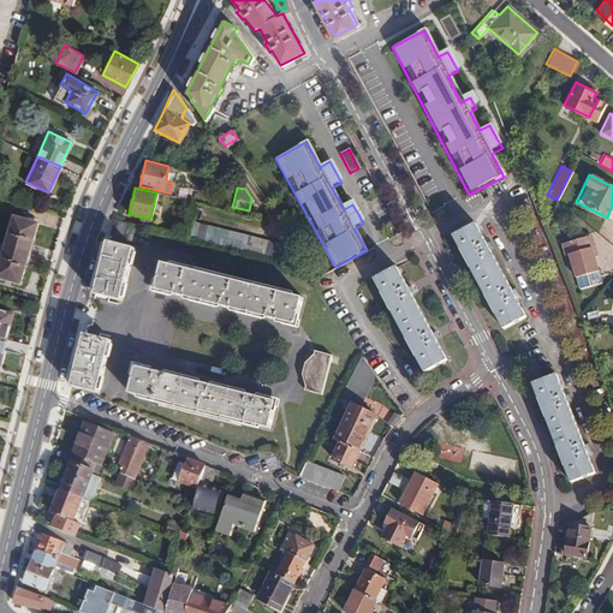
[(3,244),(28,253),(37,221),(12,213),(3,244)]
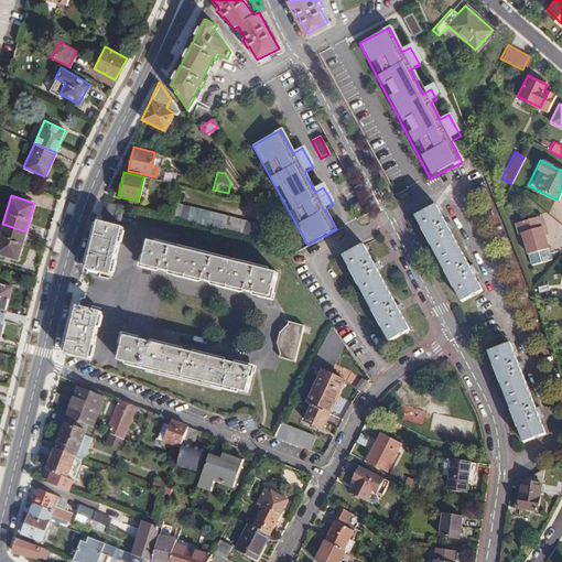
[(127,206),(104,200),(99,214),(123,220),(127,206)]
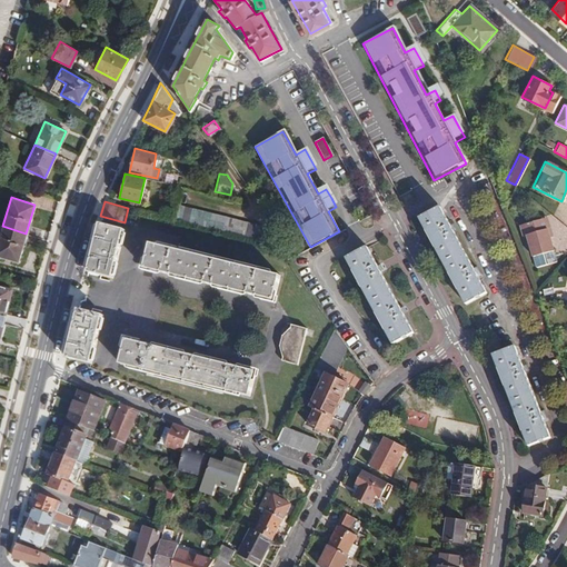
[(257,240),(261,225),(175,202),(171,218),(257,240)]
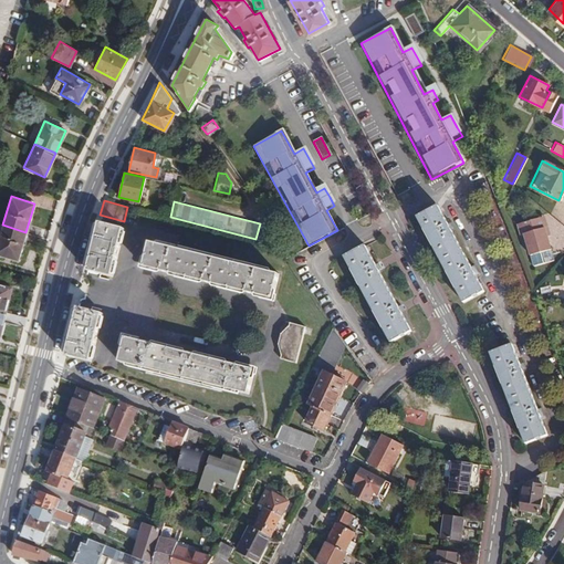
[(462,300),(481,290),(472,272),(447,226),(436,206),(416,216),(462,300)]
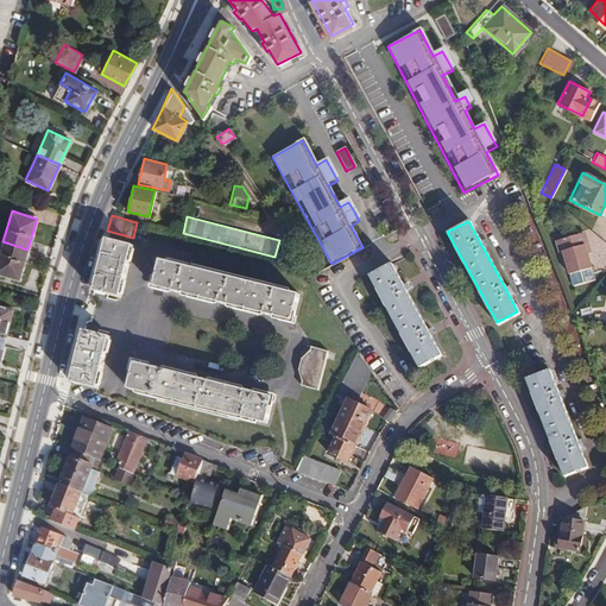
[(582,245),(579,233),(555,239),(557,251),(562,250),(572,286),(585,283),(581,270),(589,267),(586,254),(584,244),(582,245)]
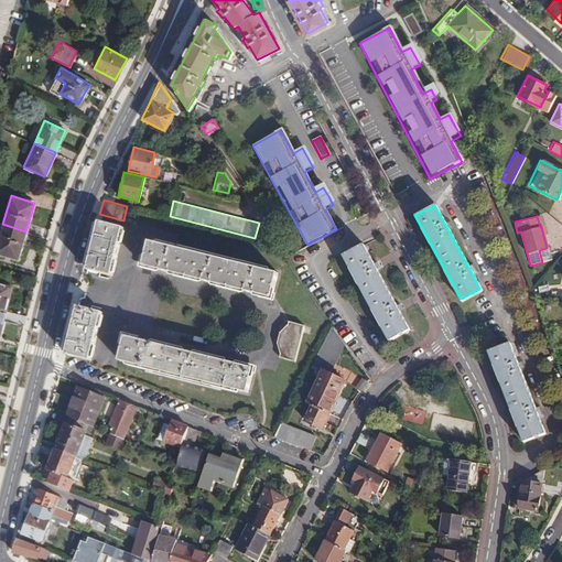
[(121,227),(97,220),(90,248),(85,268),(110,274),(115,255),(121,227)]
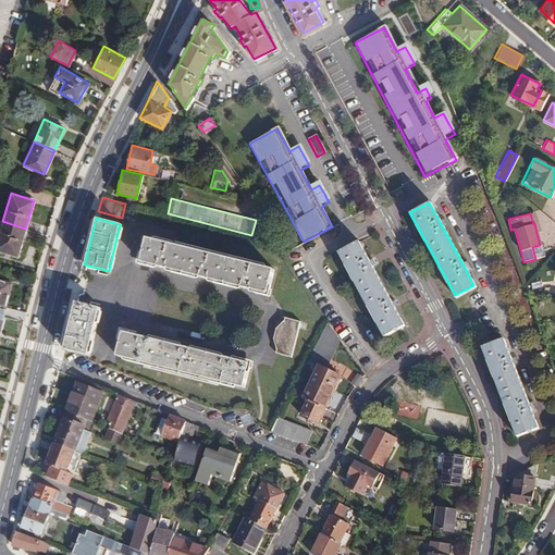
[(0,250),(16,256),(25,229),(2,221),(0,227),(0,250)]
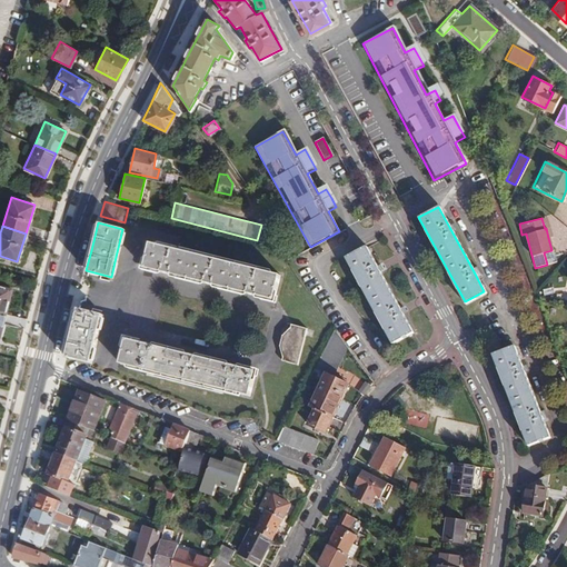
[(149,241),(142,266),(168,272),(205,281),(255,295),(272,299),(279,274),(149,241)]
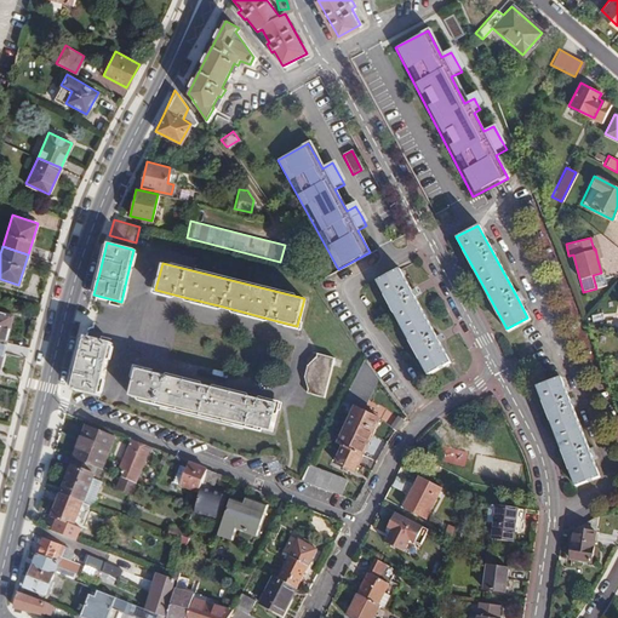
[(398,268),(376,280),(425,372),(447,360),(438,342),(413,297),(398,268)]
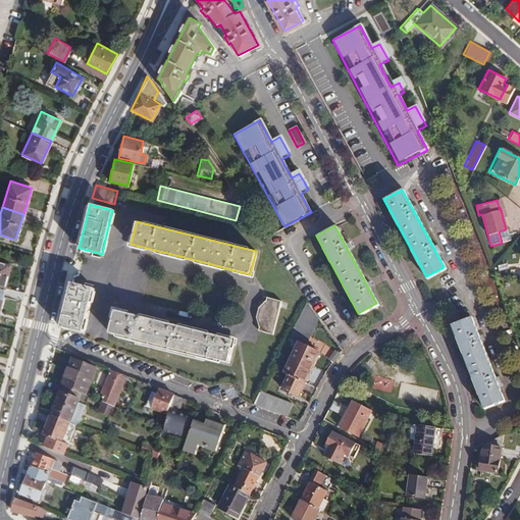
[(0,286),(4,287),(9,264),(0,262),(0,286)]
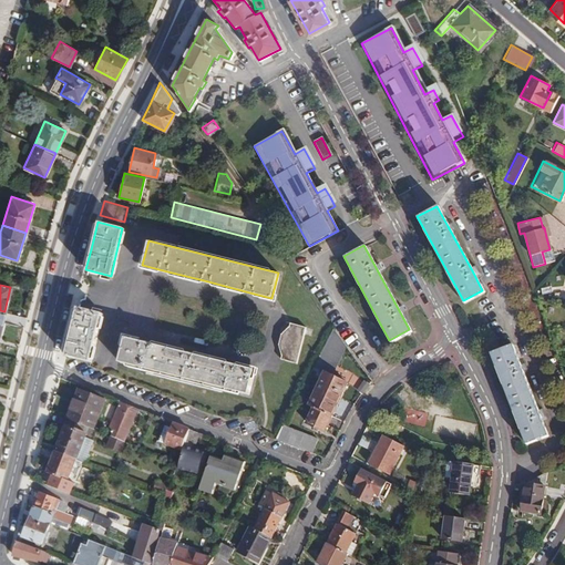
[(69,334),(63,355),(89,360),(94,340),(101,312),(76,306),(69,334)]
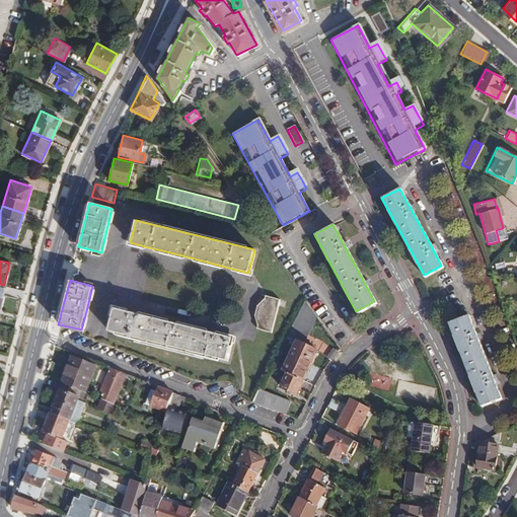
[(278,299),(265,295),(262,299),(254,305),(252,313),(255,323),(254,327),(270,331),(278,299)]
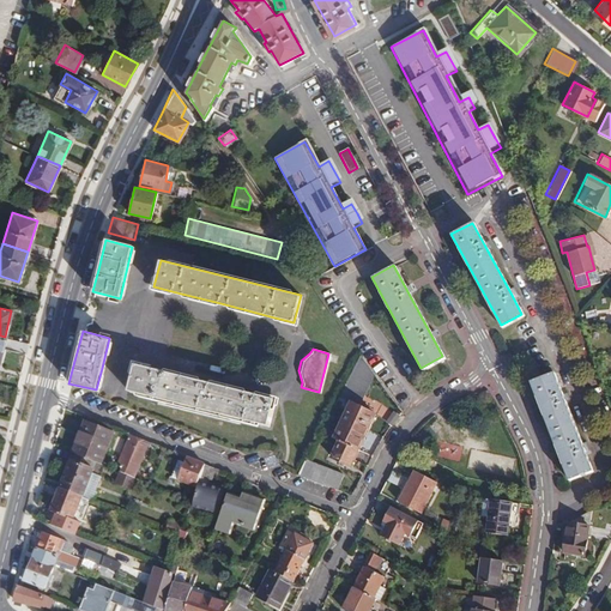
[(267,425),(274,398),(253,393),(206,381),(163,370),(134,363),(127,389),(267,425)]
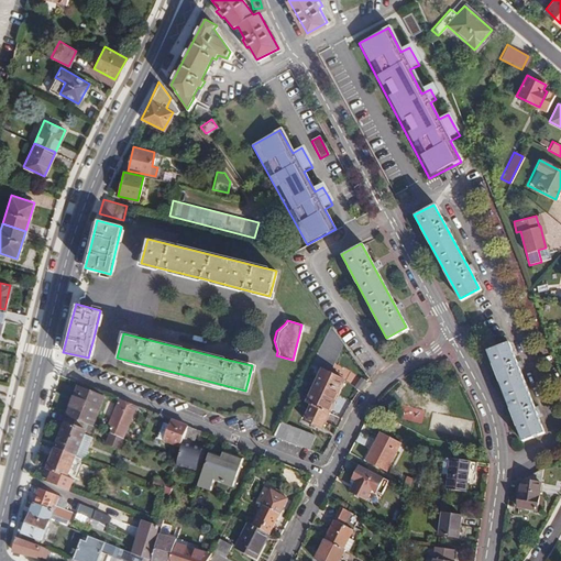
[(520,439),(541,431),(532,407),(517,366),(508,342),(487,351),(520,439)]
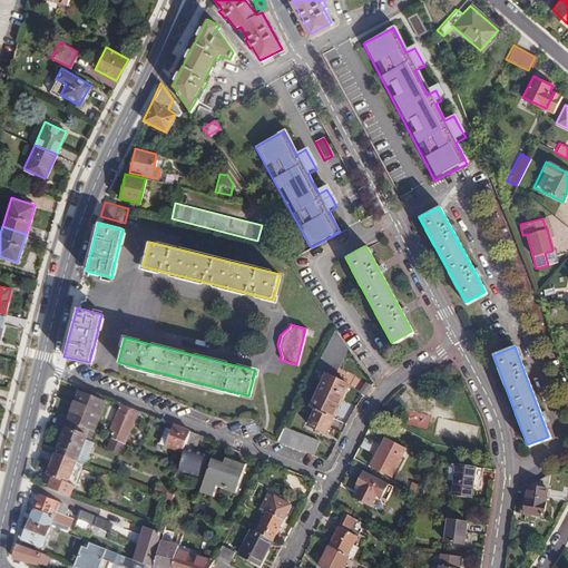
[(313,407),(332,417),(346,383),(332,376),(323,372),(309,404),(313,407)]
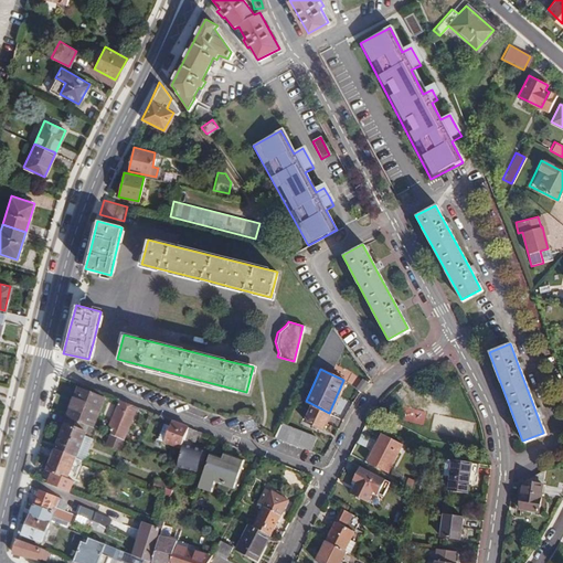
[(362,390),(367,379),(360,376),(356,386),(362,390)]
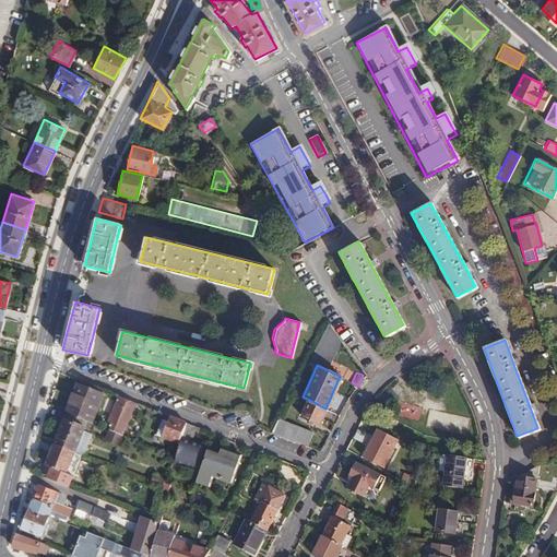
[(75,382),(63,411),(64,411),(90,421),(101,392),(75,382)]
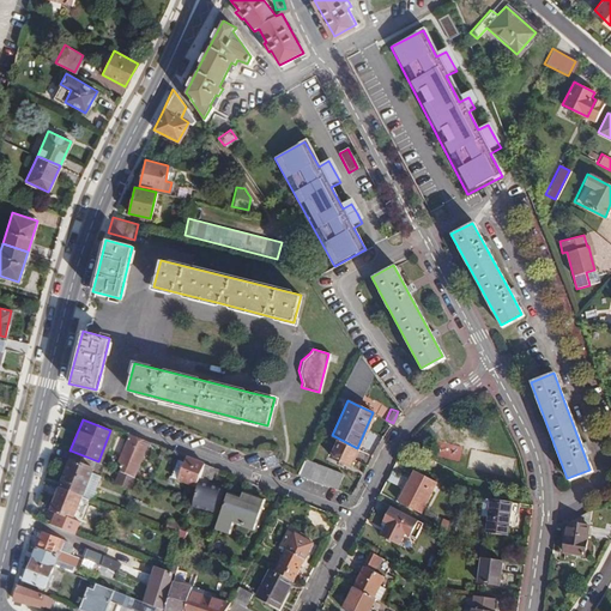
[(146,441),(127,433),(115,463),(120,465),(119,470),(133,476),(146,441)]
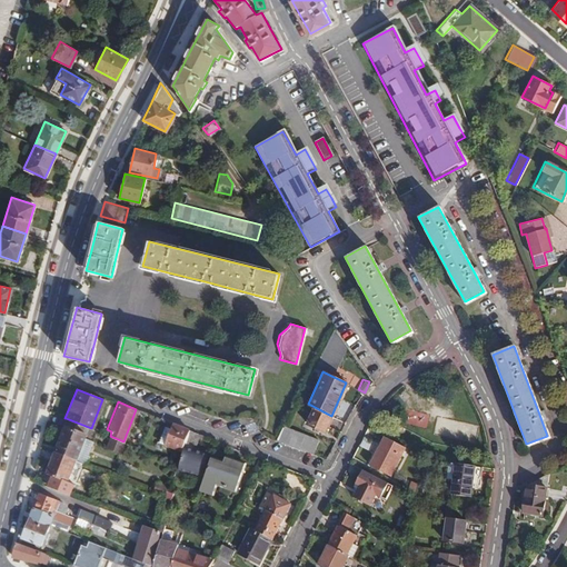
[(325,431),(331,416),(312,406),(306,423),(325,431)]
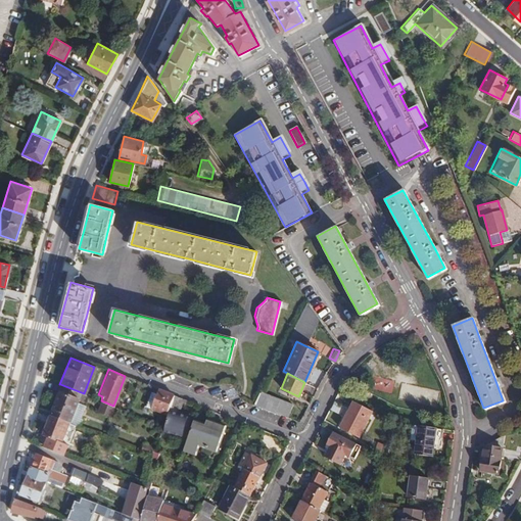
[(389,392),(393,381),(380,376),(376,387),(389,392)]
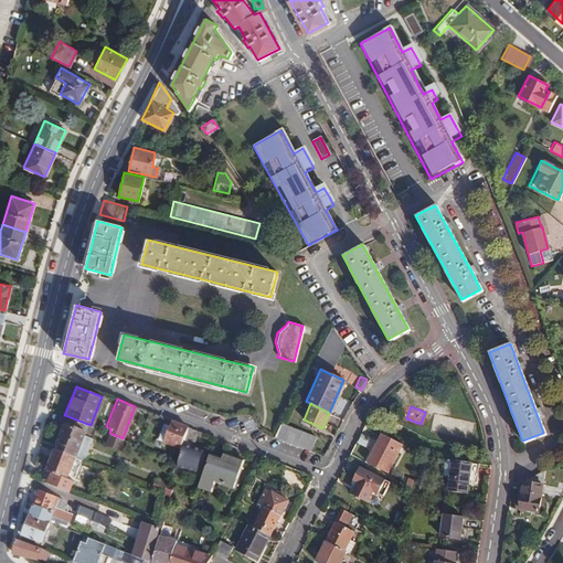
[(91,438),(95,427),(91,425),(65,415),(52,448),(75,457),(83,435),(91,438)]
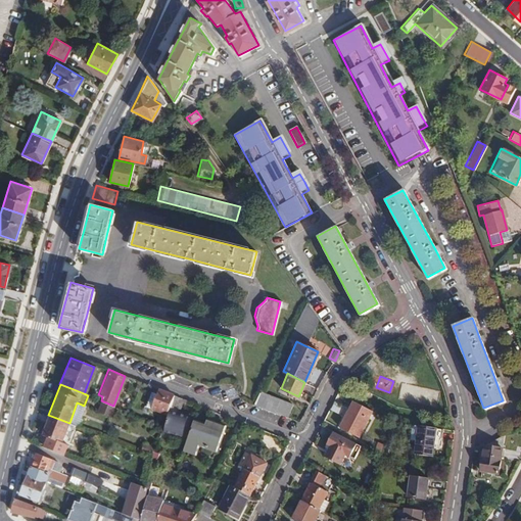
[(166,391),(157,388),(150,408),(164,414),(173,394),(166,391)]
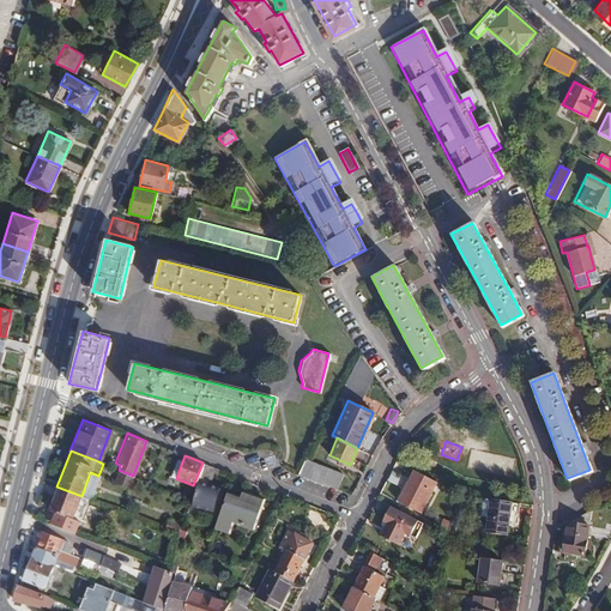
[(296,472),(337,488),(343,472),(304,458),(296,472)]
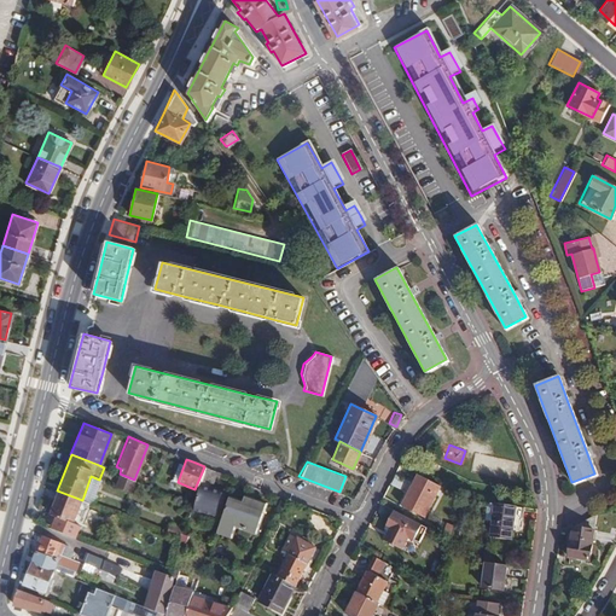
[(204,466),(195,489),(196,490),(192,510),(214,515),(220,490),(207,488),(214,470),(204,466)]
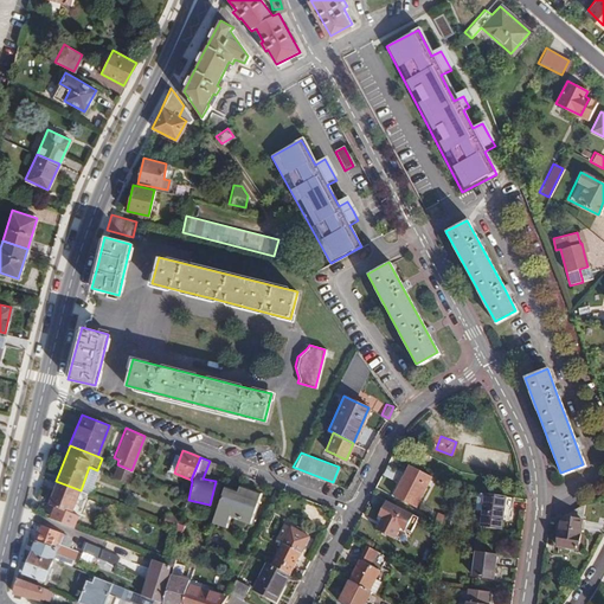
[(132,470),(117,464),(113,475),(127,481),(132,470)]
